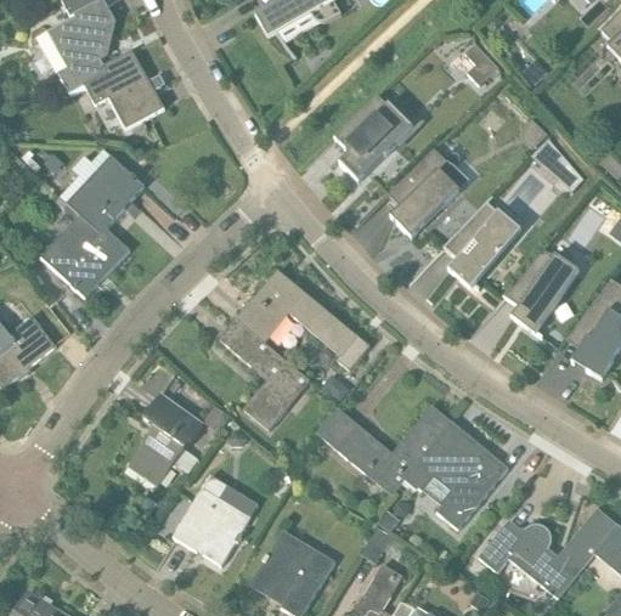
[(79,88),(84,85),(108,74),(103,65),(99,57),(103,55),(112,21),(102,0),(96,0),(72,13),(74,16),(46,30),(79,88)]
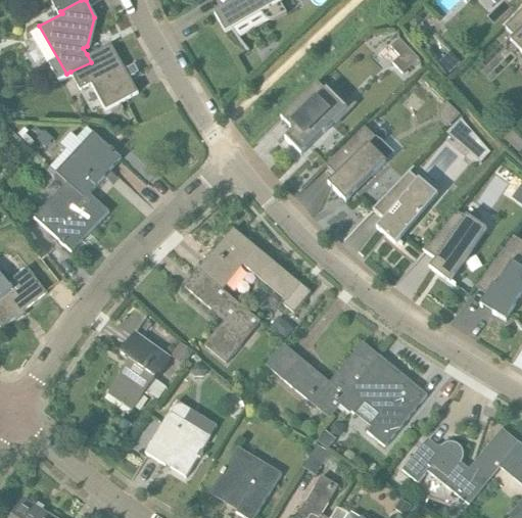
[(224,0),(222,7),(233,26),(261,10),(263,13),(268,15),(273,16),(286,10),(280,0),(224,0)]
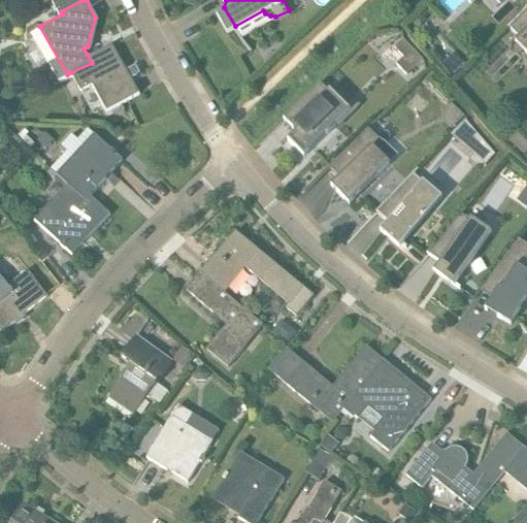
[(526,3),(507,24),(526,42),(526,3)]
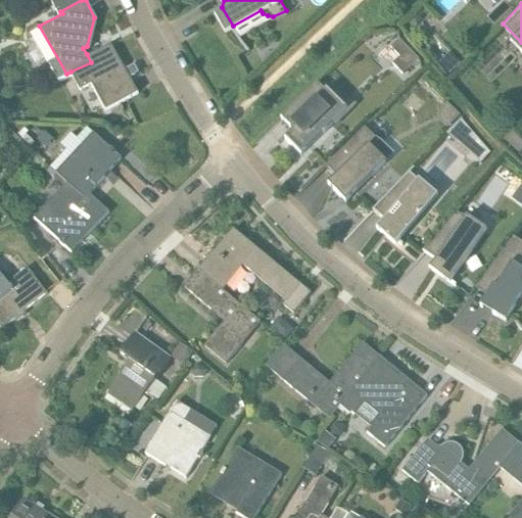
[(402,69),(417,55),(400,37),(391,45),(401,55),(395,61),(402,69)]
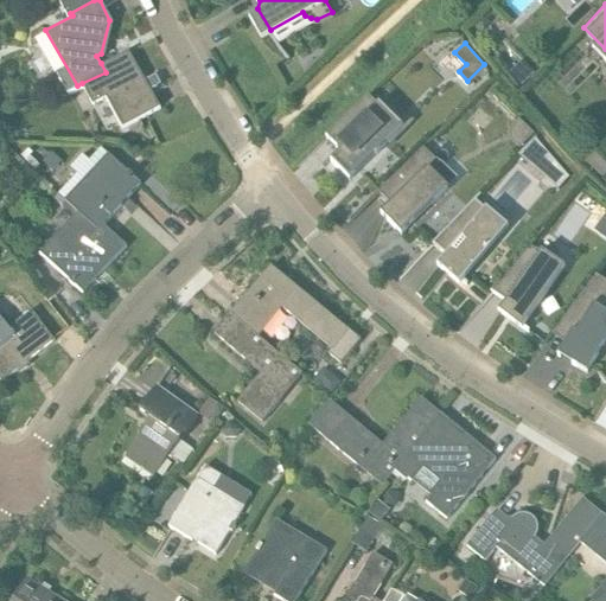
[(159,104),(128,49),(101,63),(106,72),(82,83),(95,106),(108,98),(122,125),(159,104)]
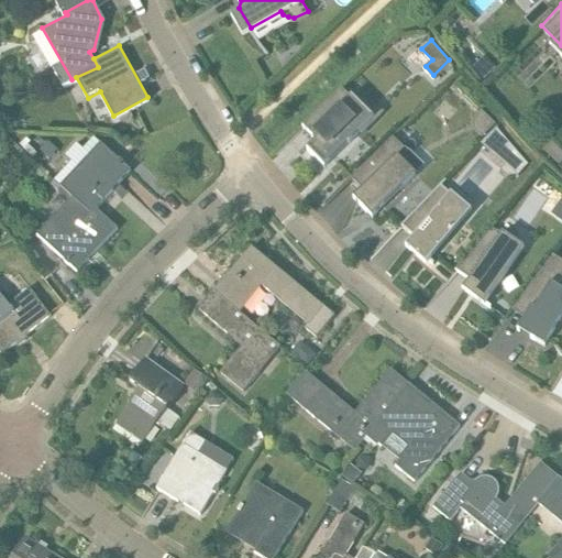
[(323,164),(373,113),(351,93),(346,93),(341,86),(301,123),(312,133),(313,132),(317,135),(306,146),(323,164)]
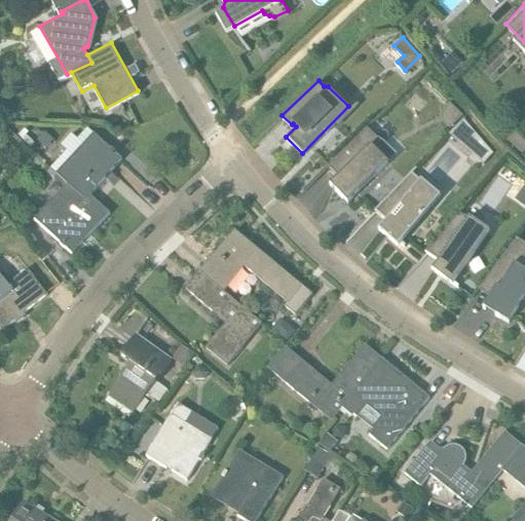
[(452,122),(462,112),(452,102),(445,109),(445,115),(452,122)]
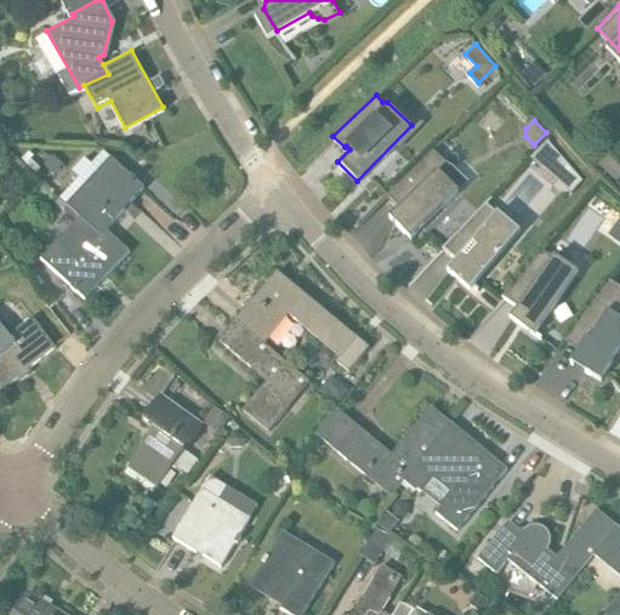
[(410,237),(458,188),(443,174),(451,165),(433,147),(443,137),(443,136),(386,193),(399,206),(390,216),(410,237)]
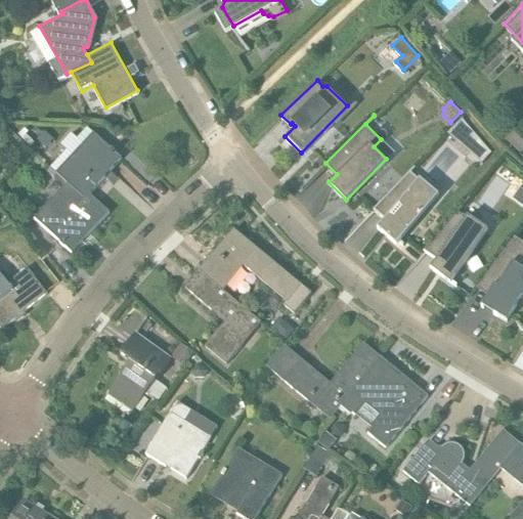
[(472,143),(481,133),(463,118),(453,128),(472,143)]
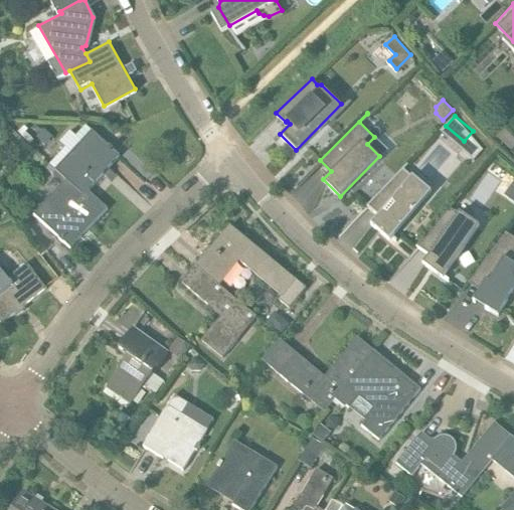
[(82,192),(86,188),(117,154),(83,123),(48,161),(82,192)]
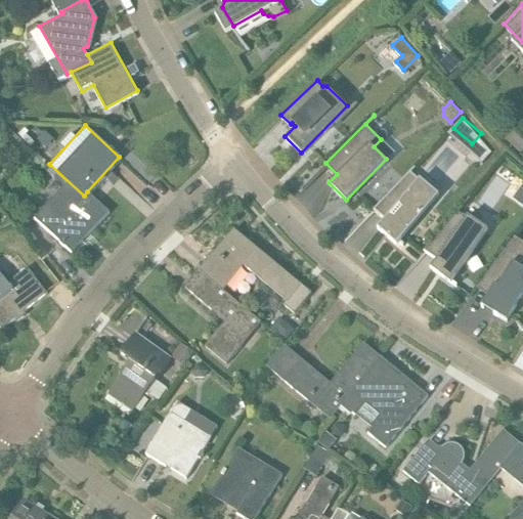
[(520,149),(522,146),(522,138),(512,128),(505,136),(520,149)]
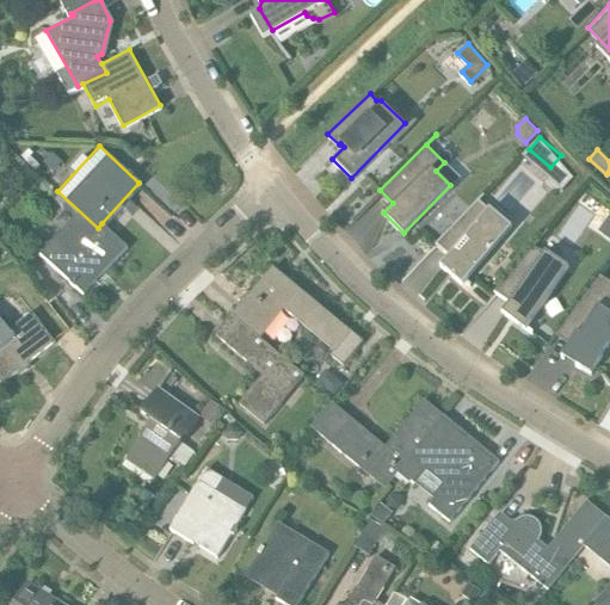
[(98,228),(57,191),(56,192),(79,213),(41,252),(51,263),(81,291),(125,245),(102,223),(98,228)]
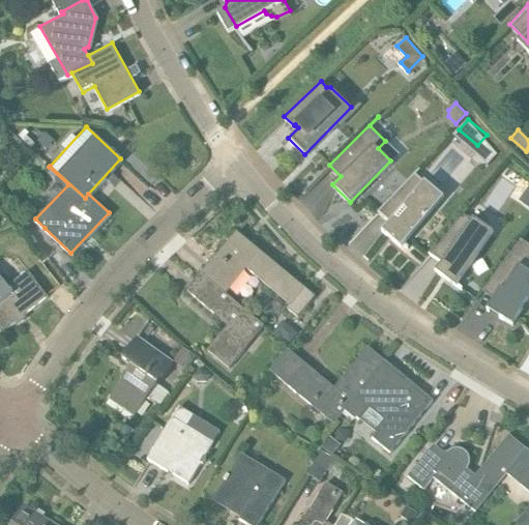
[(418,167),(377,210),(389,221),(381,230),(386,234),(389,231),(407,245),(408,244),(404,241),(442,195),(415,172),(419,168),(418,167)]
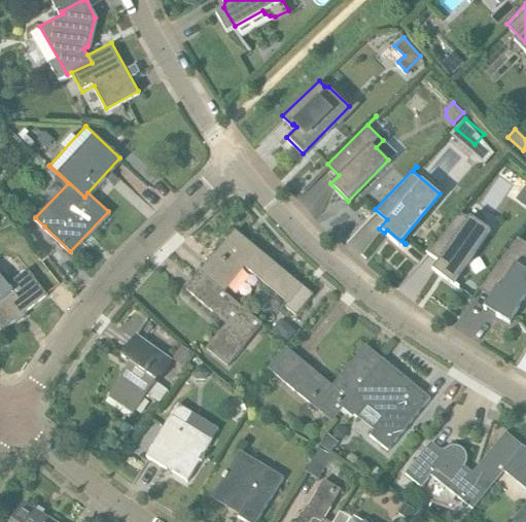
[(525,181),(516,196),(525,202),(525,181)]
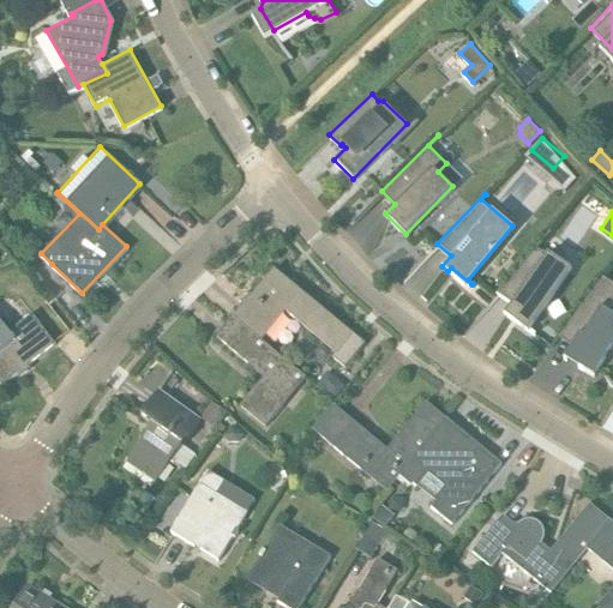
[(541,250),(536,246),(550,229),(548,228),(496,292),(517,306),(511,315),(534,332),(534,331),(529,327),(571,268),(542,247),(541,250)]
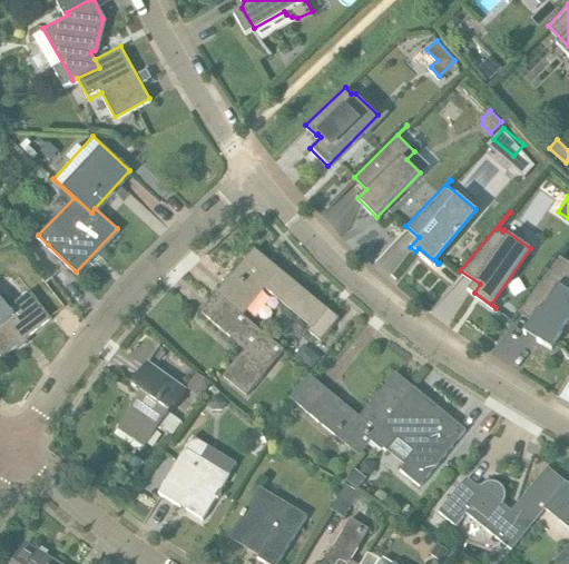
[(337,314),(327,305),(254,246),(216,292),(243,314),(264,286),(312,325),(307,329),(317,338),(337,314)]
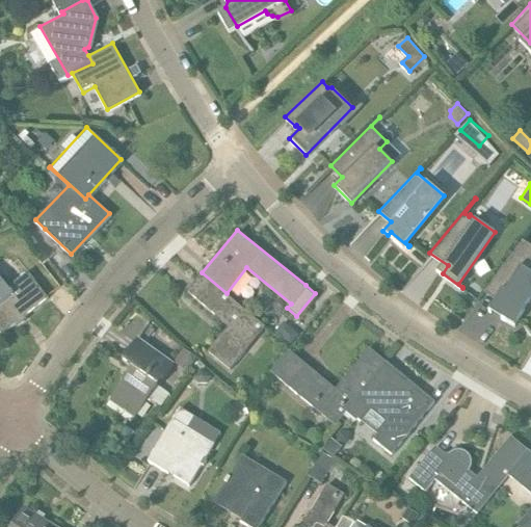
[(513,323),(530,292),(530,256),(530,255),(530,242),(522,237),(483,290),(494,297),(489,305),(502,312),(500,315),(513,323)]
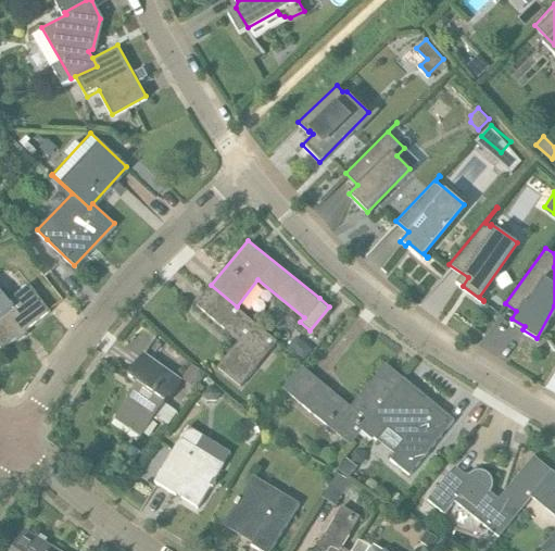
[(7,298),(0,288),(0,346),(15,335),(12,330),(21,324),(25,327),(49,309),(28,282),(7,298)]
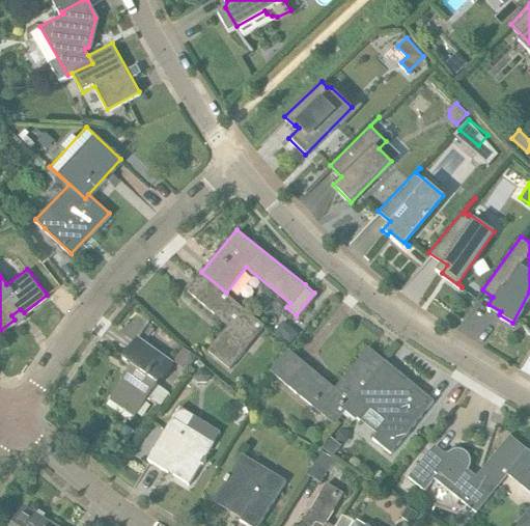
[(263,324),(226,293),(201,272),(187,289),(227,323),(206,348),(229,365),(245,347),(240,342),(253,325),(258,329),(263,324)]
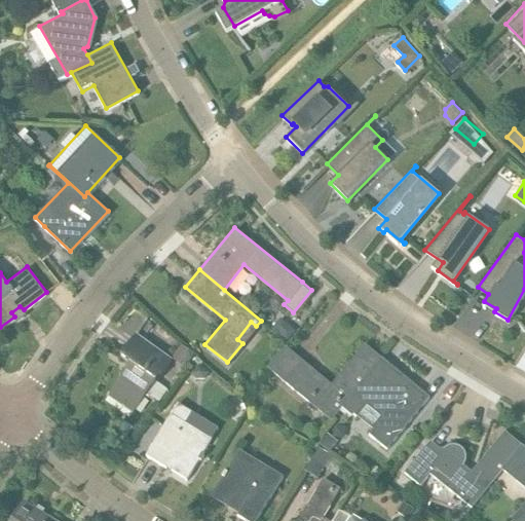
[(156,378),(171,357),(135,333),(120,354),(130,360),(108,393),(133,409),(155,377),(156,378)]
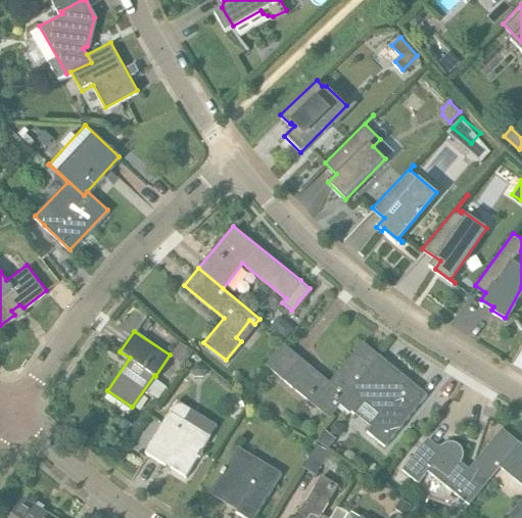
[(184,362),(193,348),(180,339),(171,352),(184,362)]
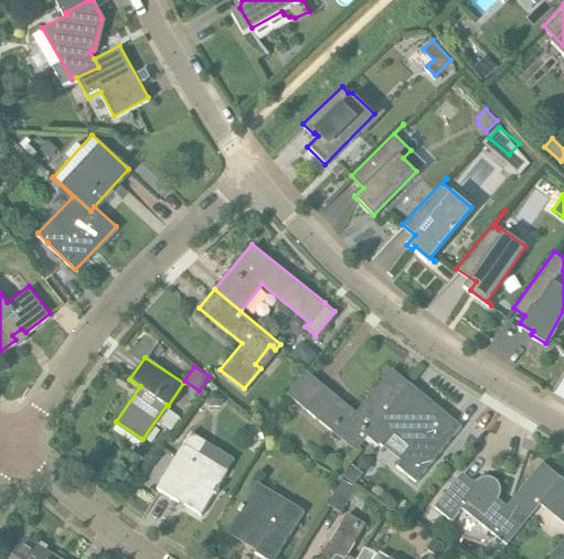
[(354,448),(380,418),(410,382),(391,366),(355,410),(307,369),(287,393),(354,448)]
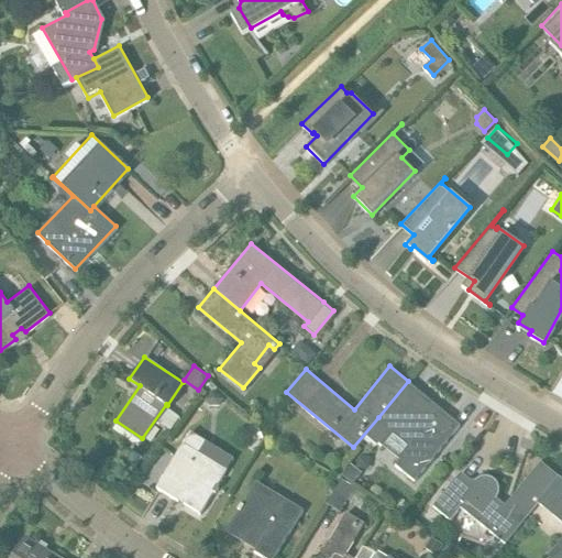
[(412,478),(459,422),(408,381),(378,417),(409,444),(395,462),(412,478)]
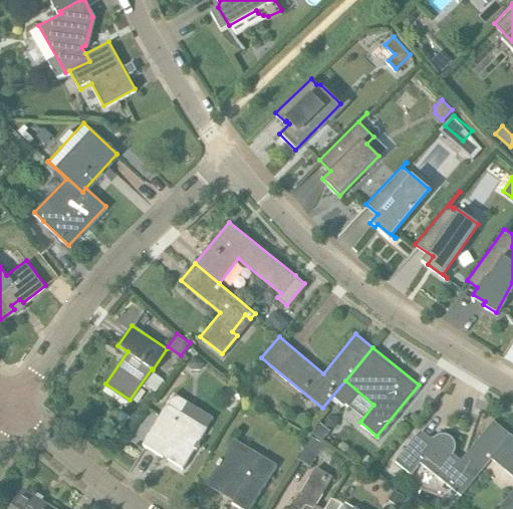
[(182,466),(206,426),(181,411),(188,400),(173,391),(167,403),(142,443),(182,466)]
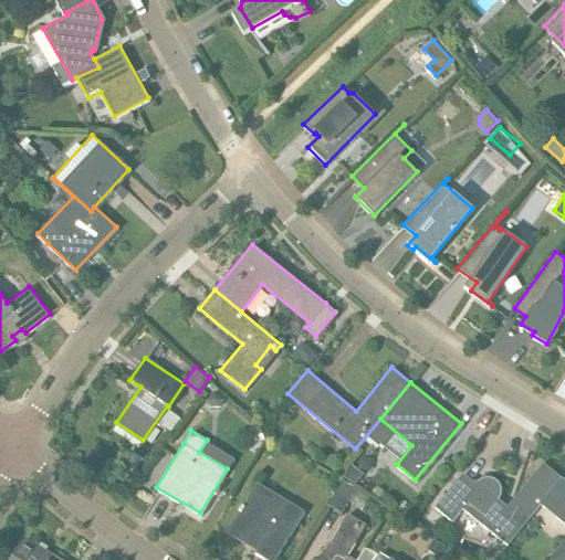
[(531,514),(561,476),(542,461),(506,504),(497,497),(501,492),(501,485),(499,478),(493,475),(487,474),(481,475),(477,479),(474,478),(472,482),(460,473),(433,506),(451,519),(462,507),(506,542),(531,514)]
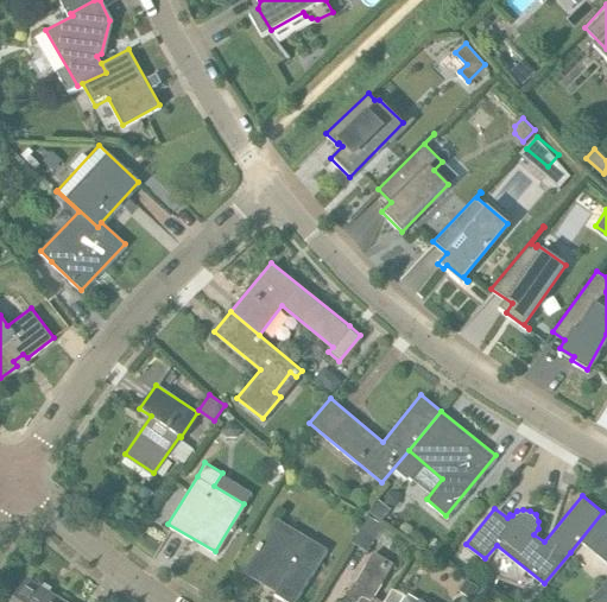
[(380,518),(390,506),(377,496),(367,508),(380,518)]
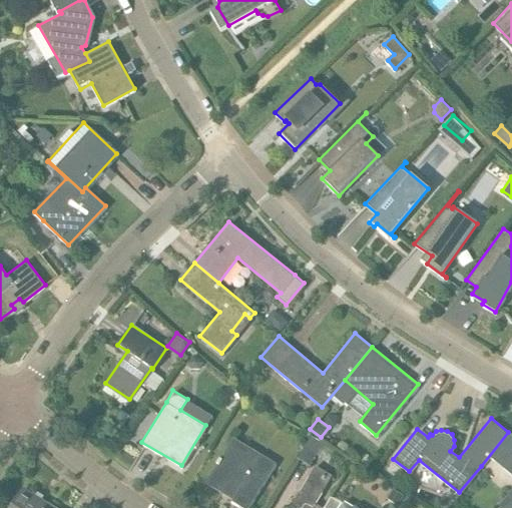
[(511,507),(511,434),(508,432),(481,466),(491,475),(500,464),(511,474),(511,486),(497,505),(499,507),(511,507)]
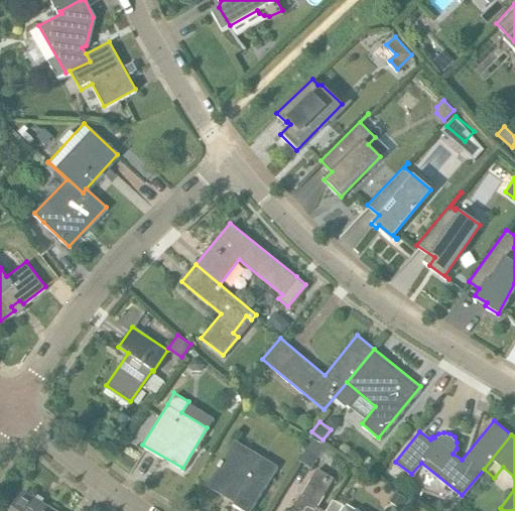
[(324,459),(330,448),(324,444),(325,442),(312,436),(298,459),(310,466),(316,455),(324,459)]
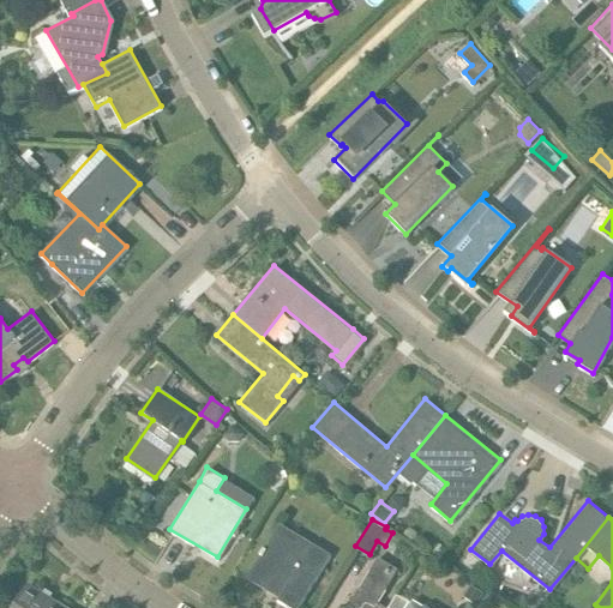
[(292,607),(296,607),(330,553),(278,522),(248,572),(281,591),(277,599),(292,607)]
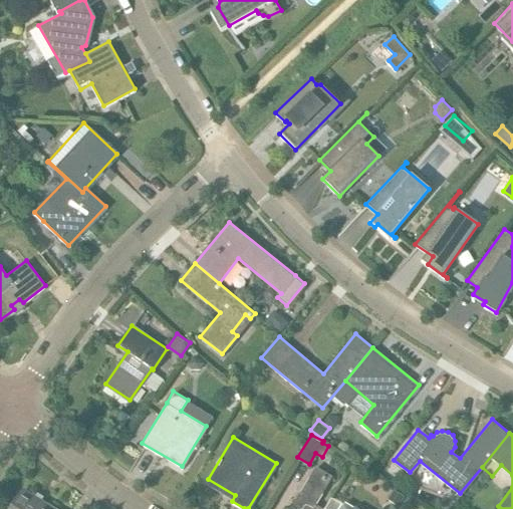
[(324,508),(325,508),(315,503),(332,475),(315,465),(287,508),(324,508)]
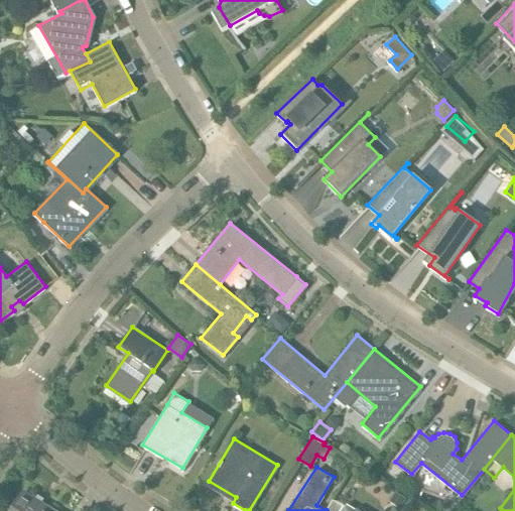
[(57,510),(23,490),(9,510),(57,510)]
